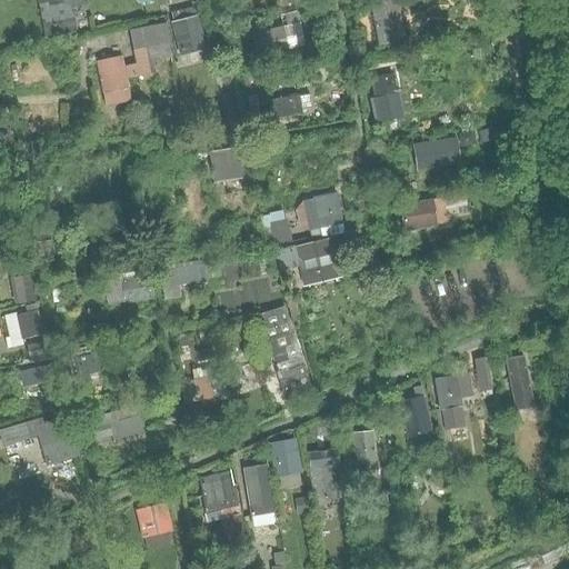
[(82,0),(38,0),(46,37),(73,31),(69,6),(83,2),(82,0)]
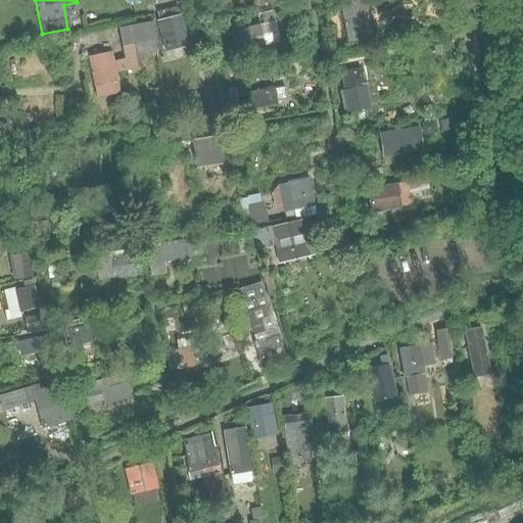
[(364,0),(362,0),(340,4),(347,43),(371,37),(364,0)]
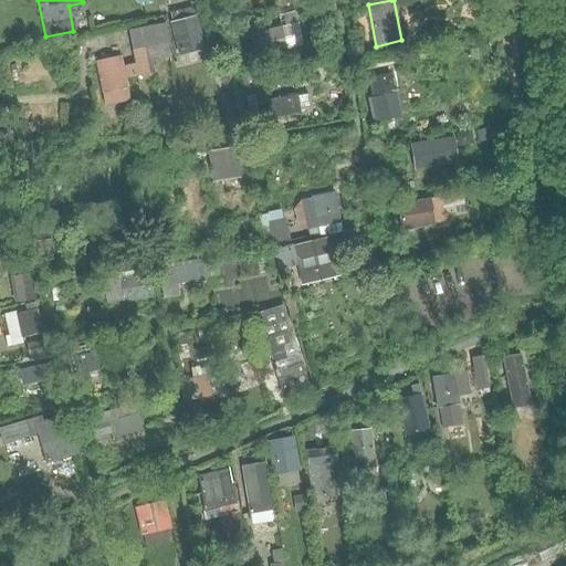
[(171,22),(169,23),(178,59),(206,51),(196,17),(171,22)]
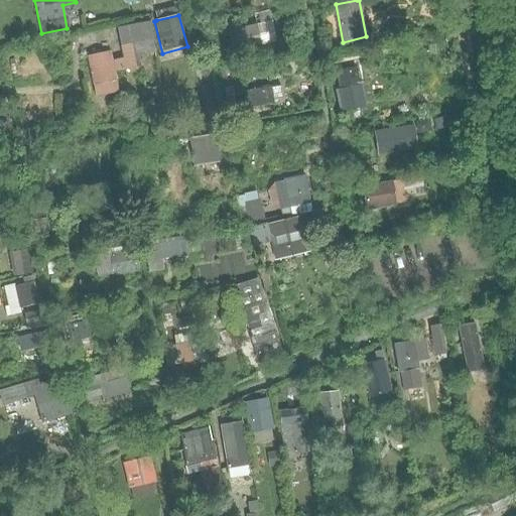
[(271,20),(227,31),(231,52),(276,42),(271,20)]
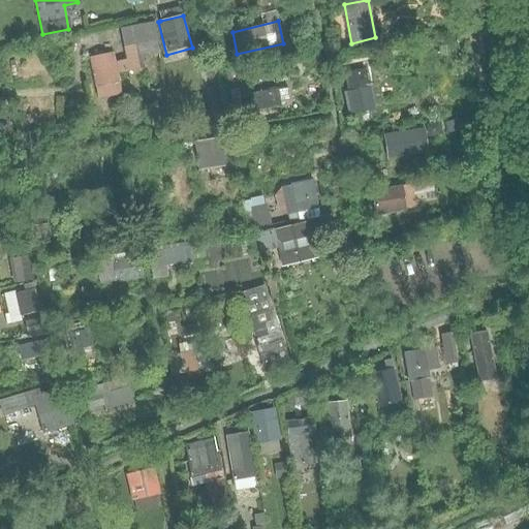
[(112,54),(89,58),(97,100),(99,100),(121,95),(117,73),(144,68),(142,58),(158,55),(156,41),(157,40),(154,23),(121,29),(120,29),(127,60),(114,63),(112,54)]
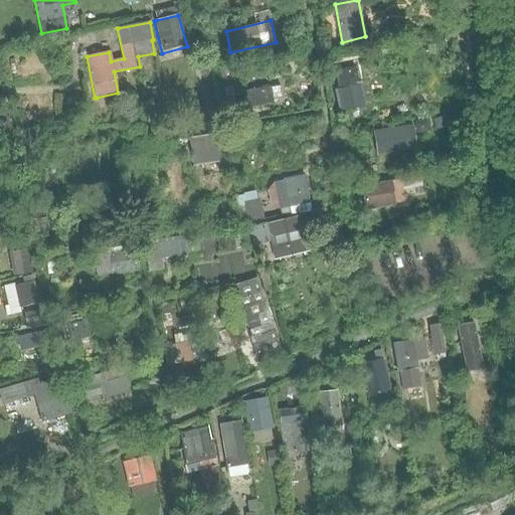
[(338,89),(335,90),(339,113),(366,107),(362,84),(359,86),(356,67),(335,71),(338,89)]
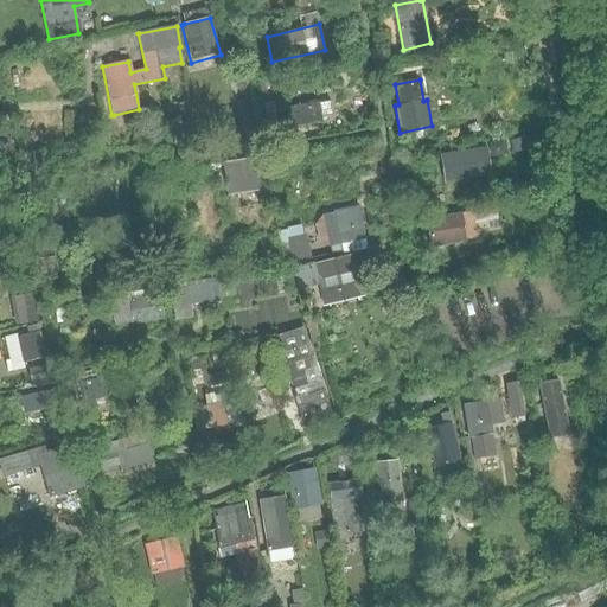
[(272,96),(262,97),(266,116),(275,114),(272,96)]
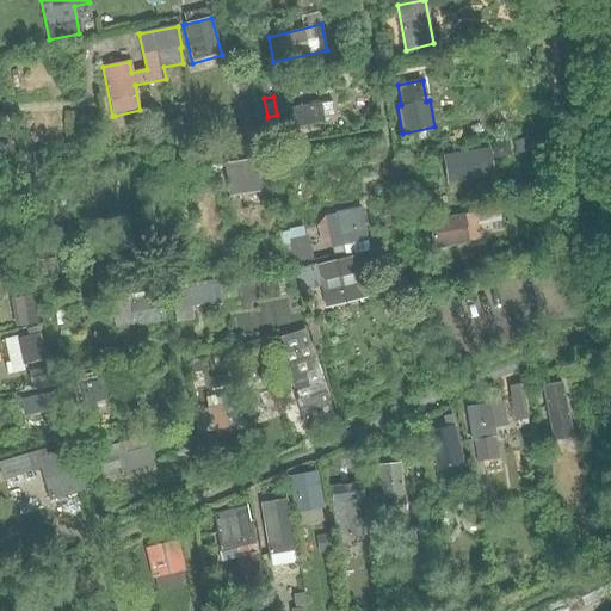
[(326,123),(322,104),(289,110),(292,129),(326,123)]
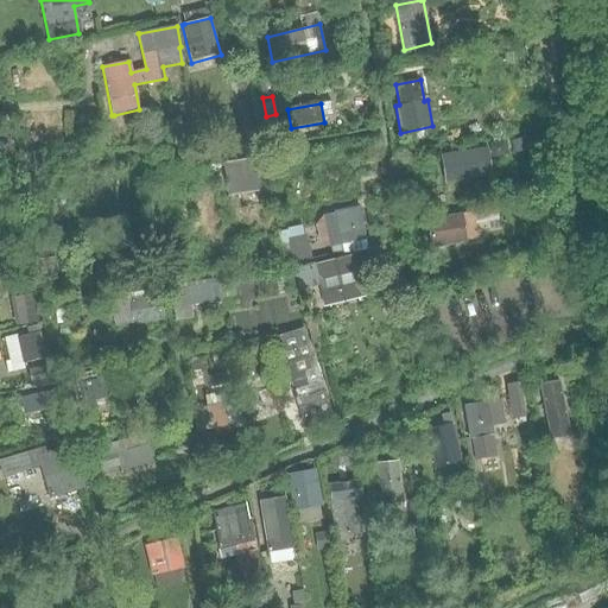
[(545,134),(529,138),(532,151),(548,147),(545,134)]
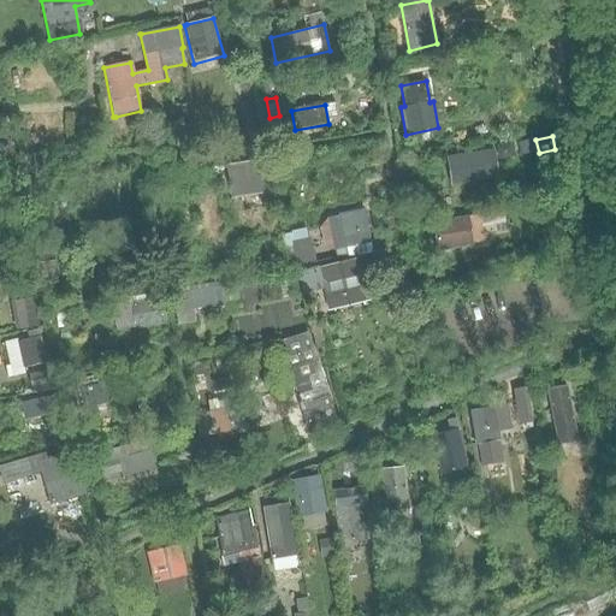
[(12,142),(0,144),(0,163),(17,159),(12,142)]
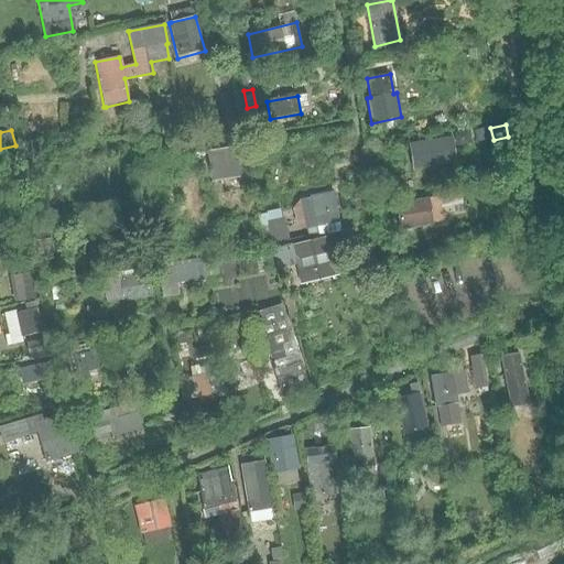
[(468,131),(454,133),(456,148),(472,144),(468,131)]
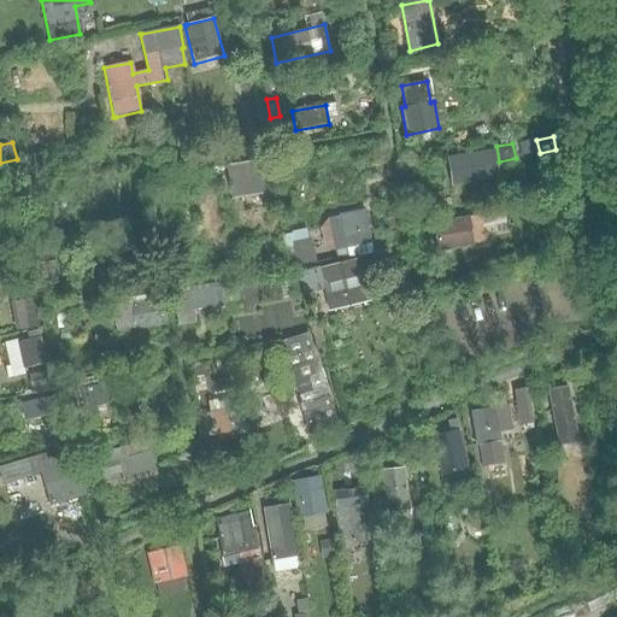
[(411,163),(409,147),(399,148),(401,164),(411,163)]
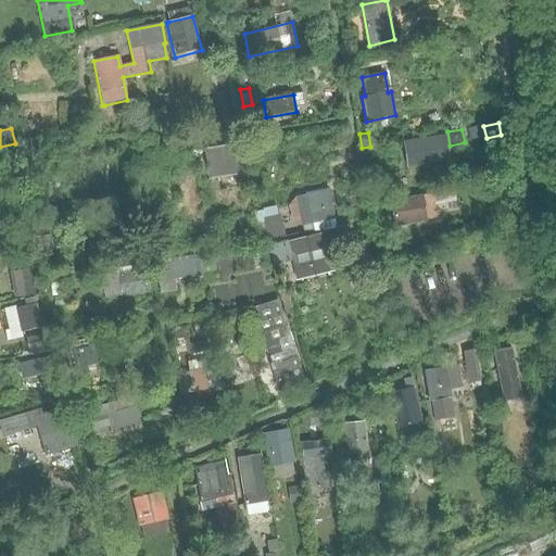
[(445,136),(403,142),(406,167),(449,161),(445,136)]
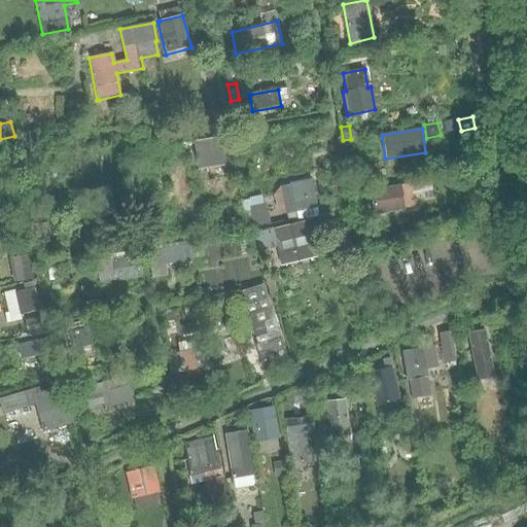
[(223,137),(196,141),(200,167),(227,163),(223,137)]
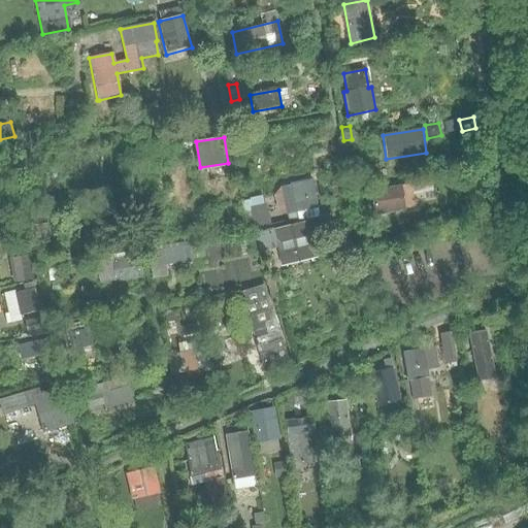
[(371,191),(370,191),(374,216),(404,210),(404,208),(414,207),(410,192),(432,189),(431,180),(402,186),(371,191)]
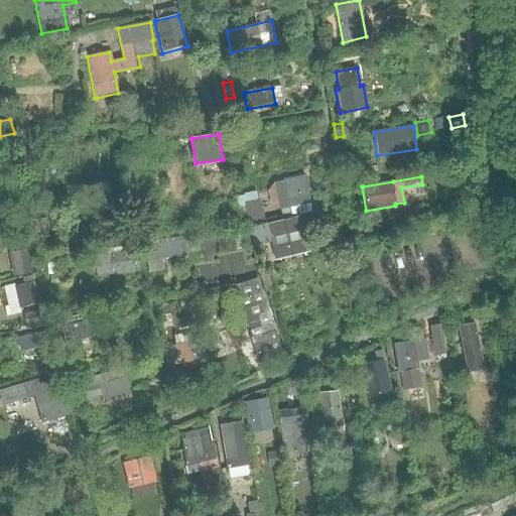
[(275,183),(274,183),(280,210),(310,204),(305,177),(275,183)]
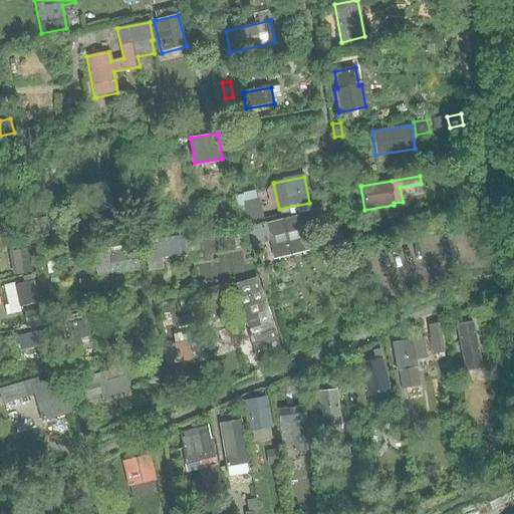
[(259,200),(243,203),(247,223),(263,220),(259,200)]
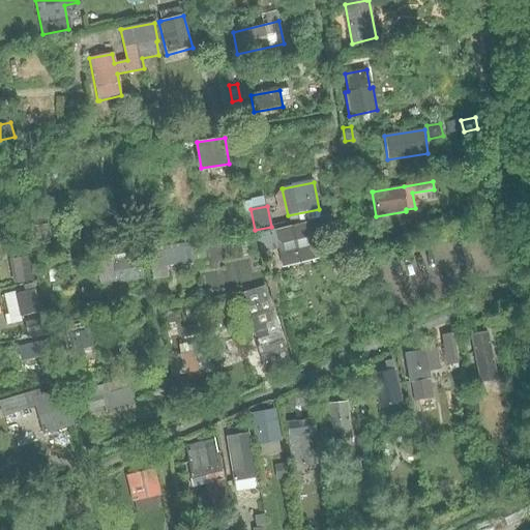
[(307,224),(256,236),(260,254),(278,248),(282,265),(316,256),(307,224)]
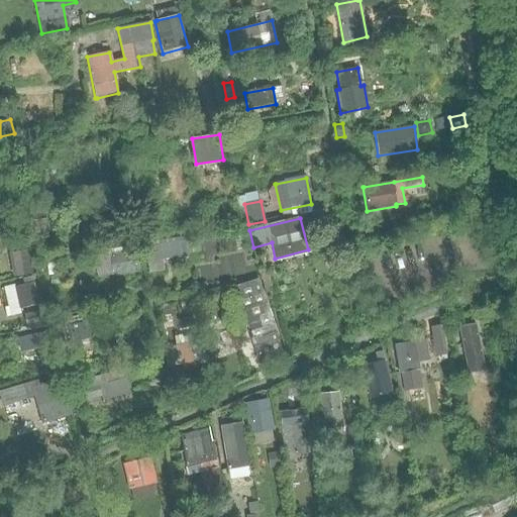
[(49,219),(37,221),(39,233),(52,231),(49,219)]
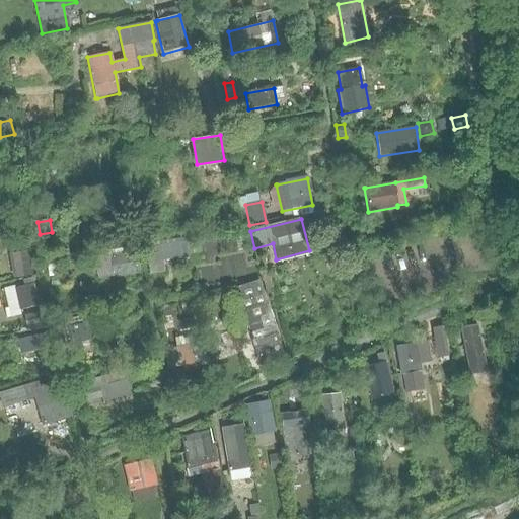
[(184,238),(144,244),(149,274),(164,272),(163,262),(187,257),(184,238)]
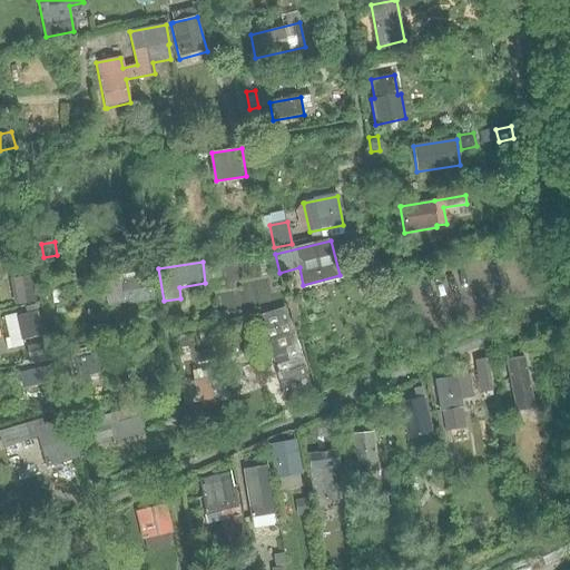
[(123,282),(121,282),(124,304),(126,304),(151,300),(148,277),(123,282)]
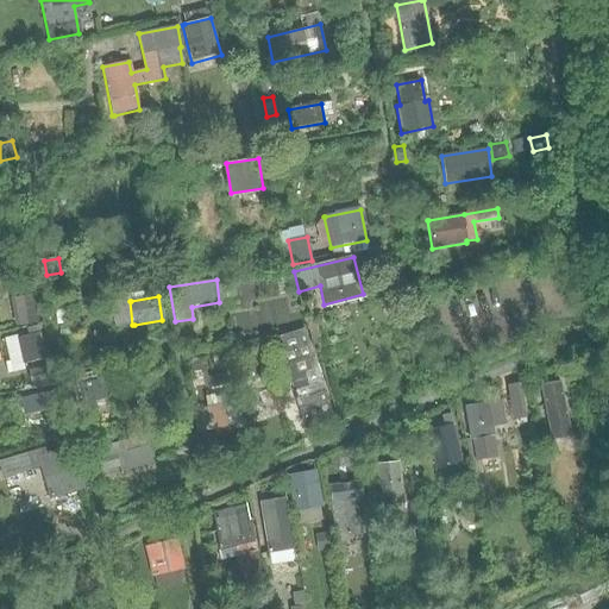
[(23,297),(10,300),(16,327),(27,325),(23,297)]
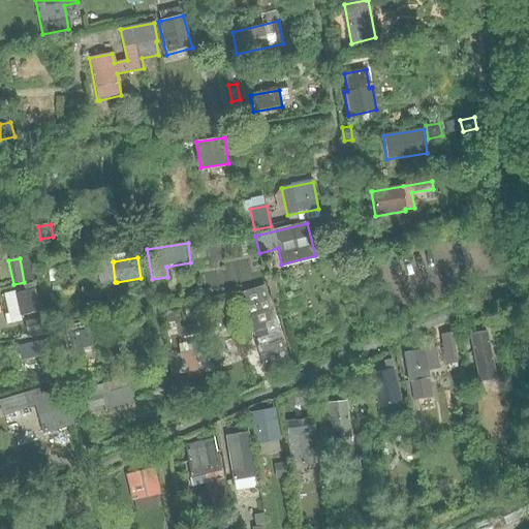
[(13,291),(3,294),(10,324),(21,321),(20,316),(22,316),(38,312),(32,283),(23,285),(24,292),(14,294),(13,291)]
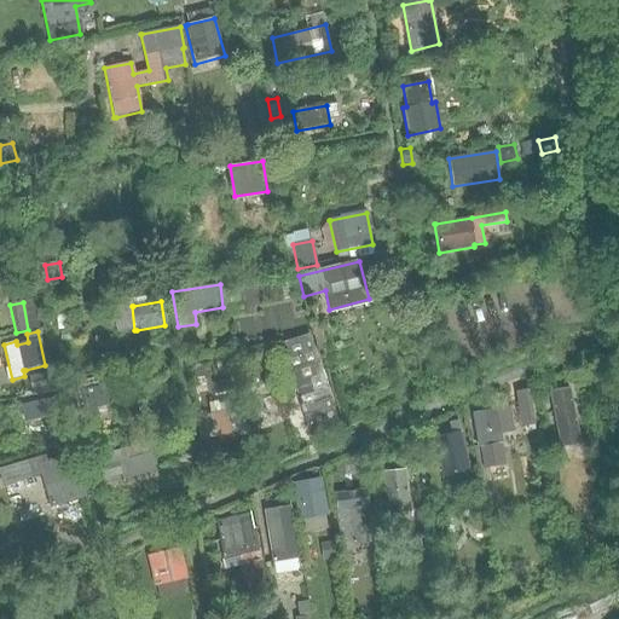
[(308,334),(279,343),(310,435),(312,434),(339,426),(308,334)]
